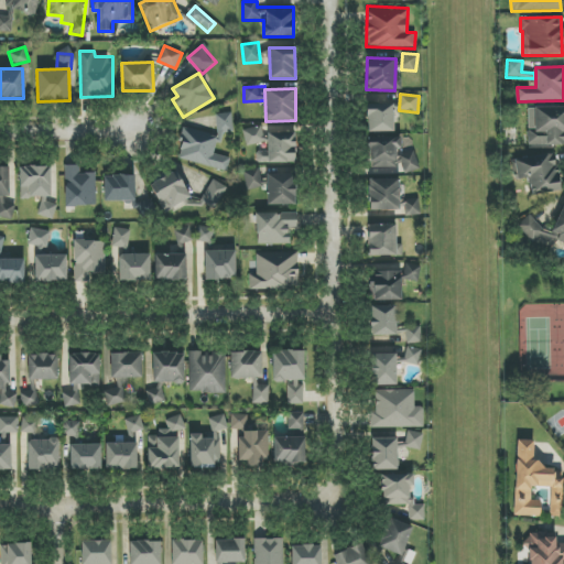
[(394,131),(393,104),(367,104),(368,132),(394,131)]
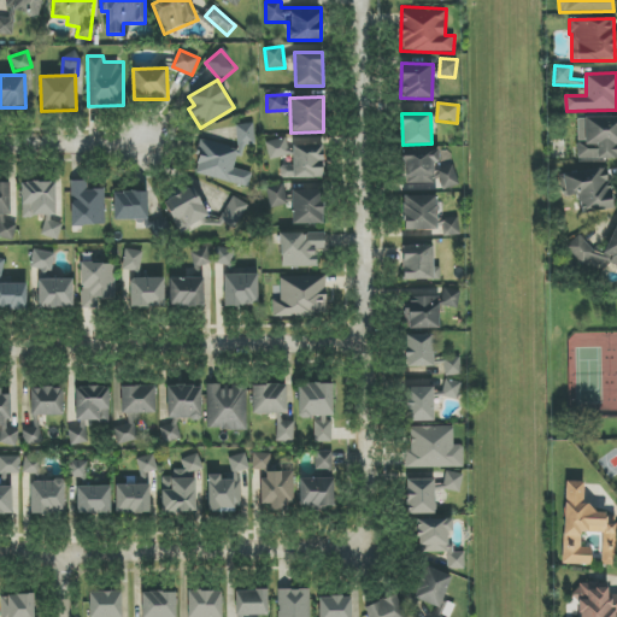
[(577,160),(616,160),(616,117),(577,118),(577,160)]
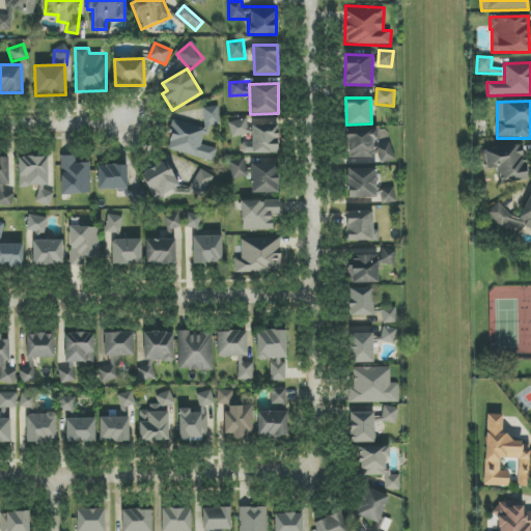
[(214,161),(217,148),(201,145),(203,136),(208,135),(211,126),(219,126),(218,107),(203,107),(204,126),(199,127),(178,121),(172,121),(170,127),(171,135),(167,150),(214,161)]
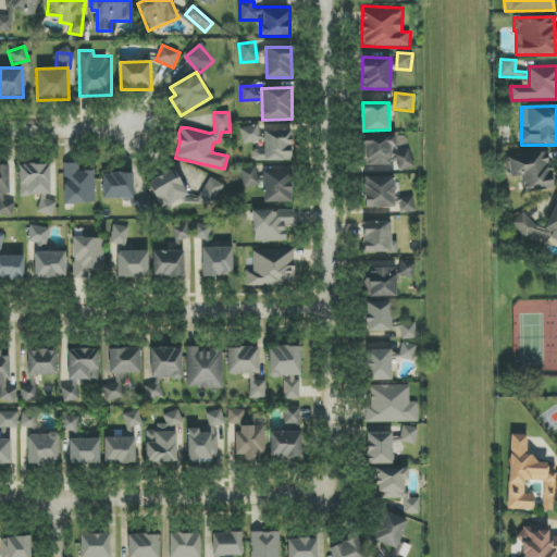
[(239,130),(244,145),(261,140),(258,124),(239,130)]
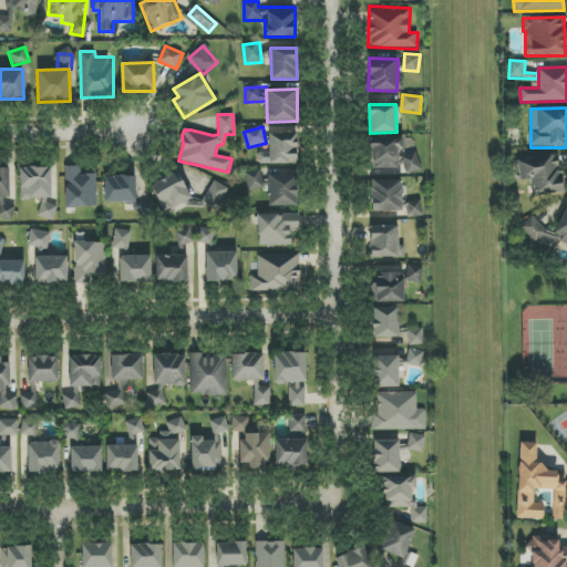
[(258,152),(258,164),(297,164),(297,133),(269,134),(269,152),(258,152)]
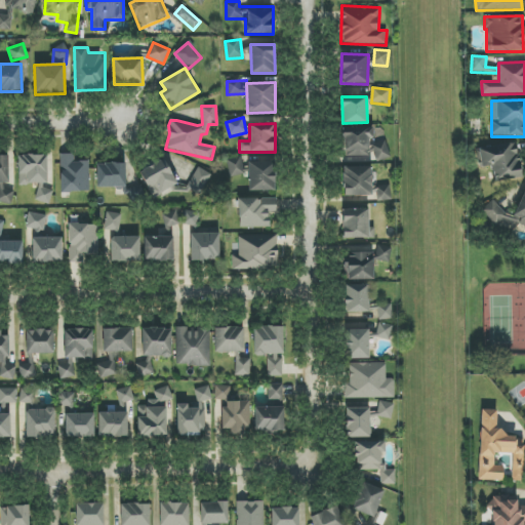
[(342,157),(388,158),(388,143),(373,143),(373,128),(344,127),(342,157)]
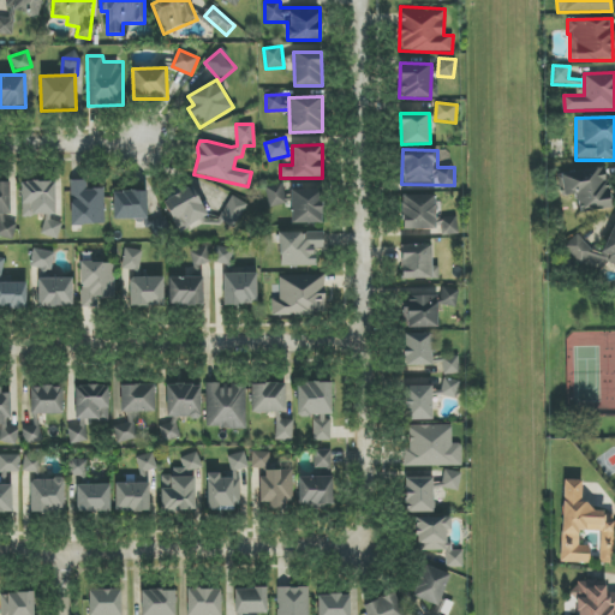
[(610,208),(605,168),(560,174),(563,196),(577,195),(579,213),(610,208)]
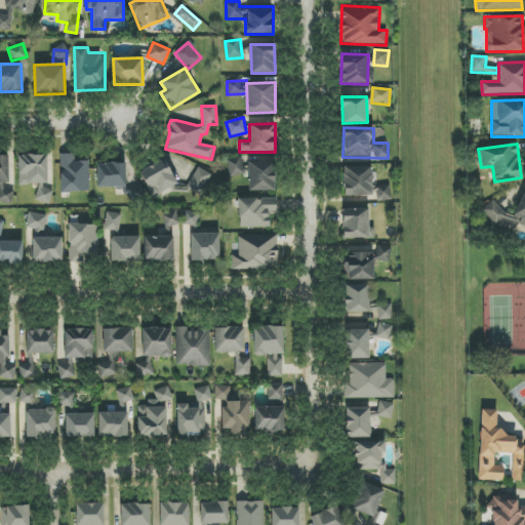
[(51,155),(18,155),(18,185),(52,184),(51,155)]
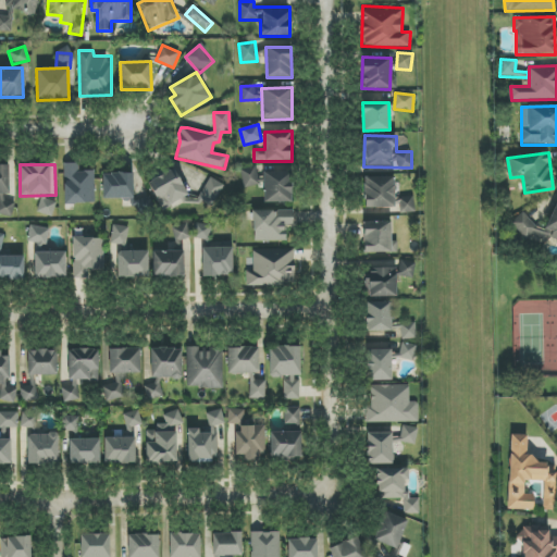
[(64,205),(95,203),(95,171),(78,171),(78,164),(63,164),(64,205)]
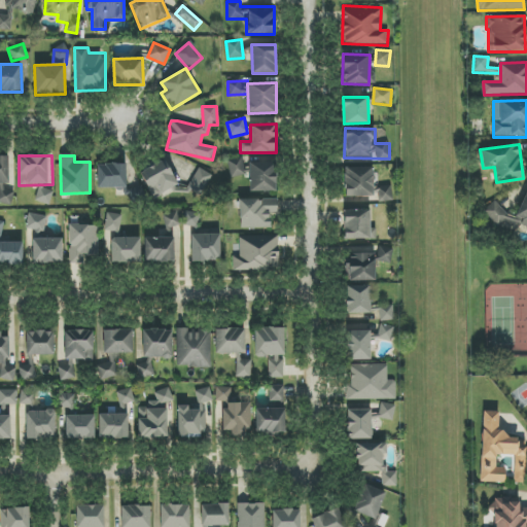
[(0,156),(0,183),(8,184),(9,156),(0,156)]
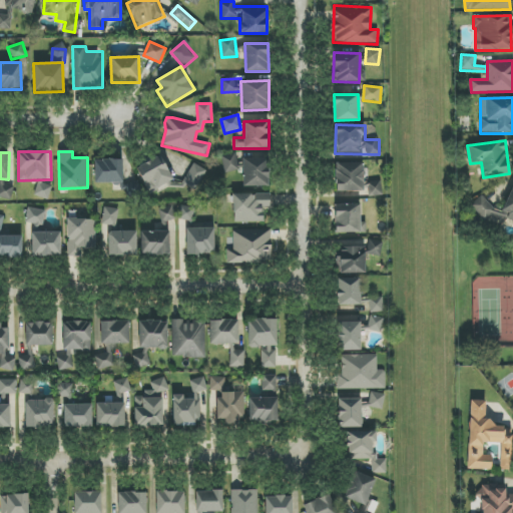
[(269,186),(269,152),(252,152),(252,155),(222,156),(222,172),(242,172),(243,186),(269,186)]
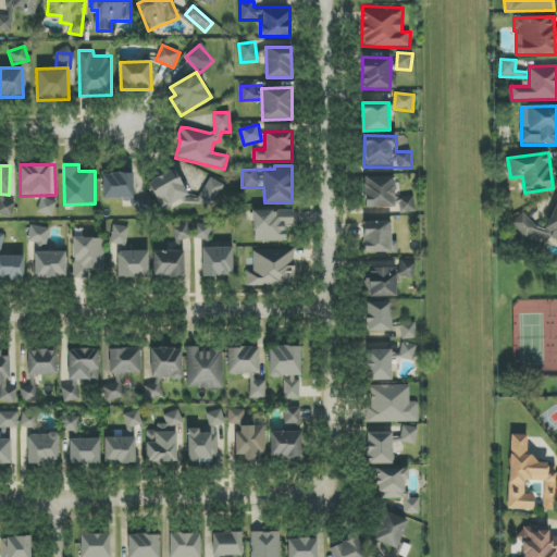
[(186,197),(177,170),(149,180),(160,211),(178,205),(176,200),(186,197)]
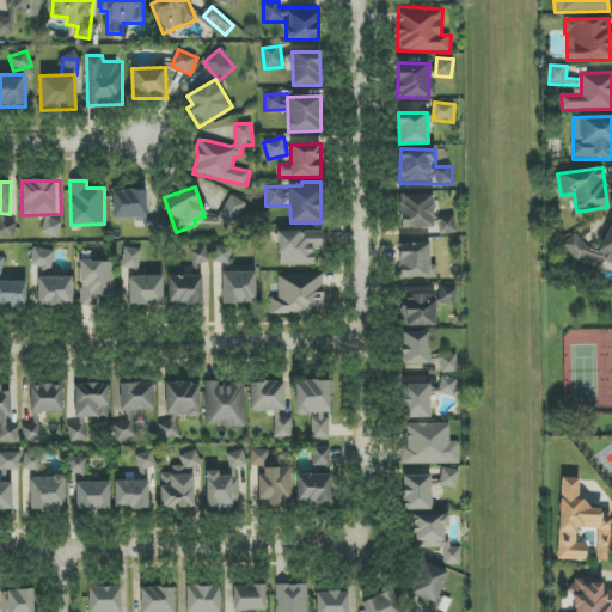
[(114,219),(146,218),(146,190),(112,191),(114,219)]
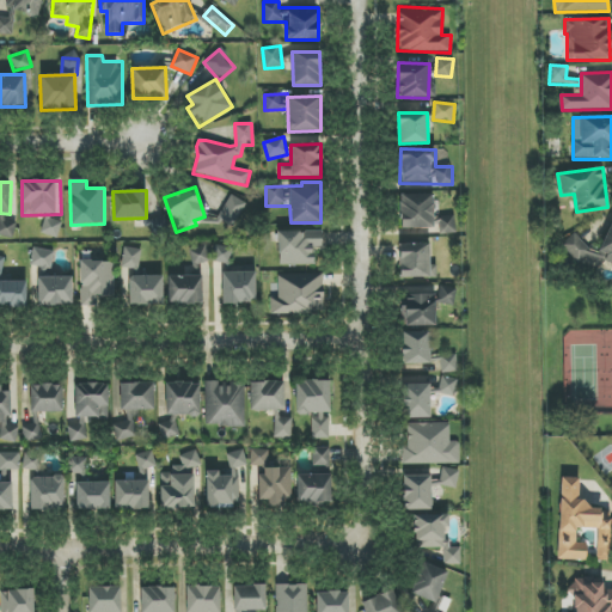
[(433,194),(399,195),(401,230),(439,228),(439,234),(456,234),(454,215),(434,215),(433,194)]
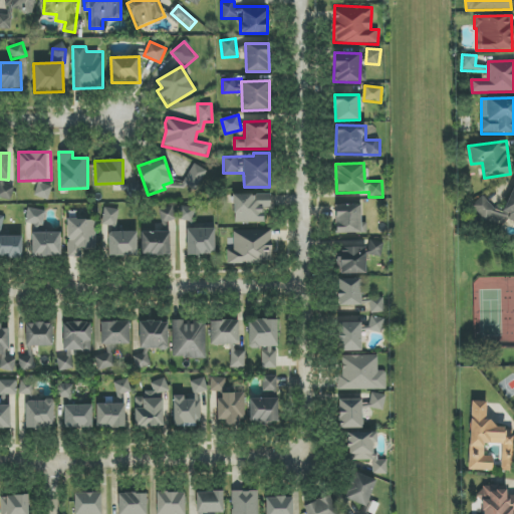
[(183,184),(196,191),(207,171),(194,164),(183,184)]
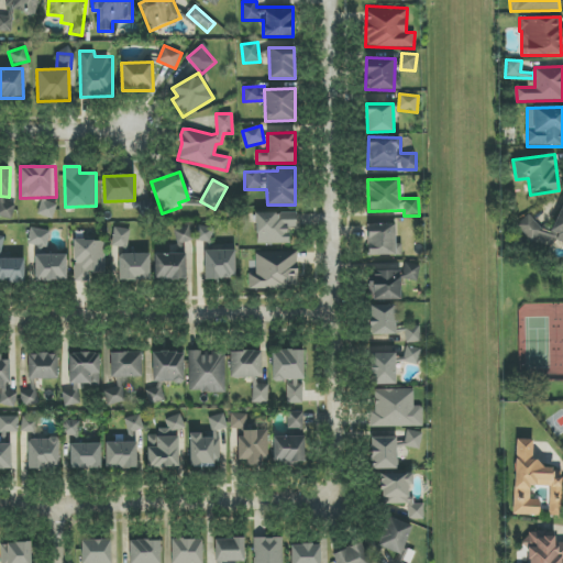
[(42,196),(37,216),(53,219),(56,206),(52,203),(53,199),(42,196)]
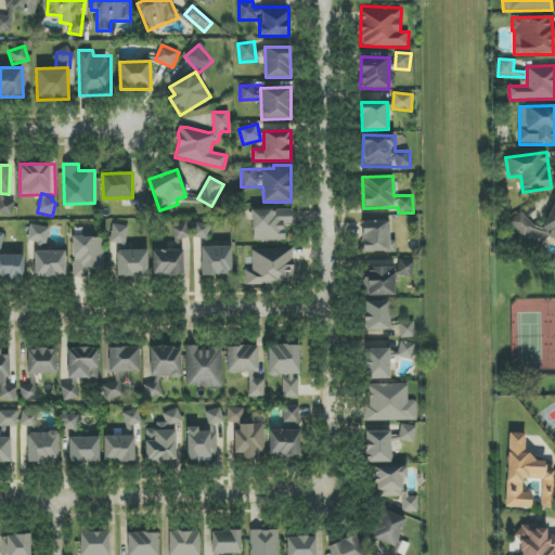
[(141,216),(155,208),(149,195),(134,203),(141,216)]
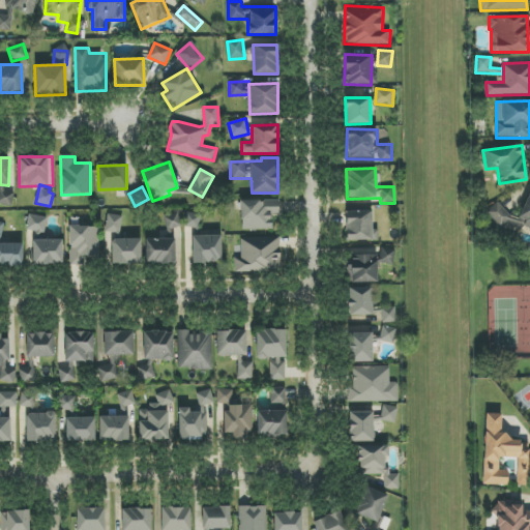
[(0,204),(11,206),(15,190),(0,187),(0,204)]
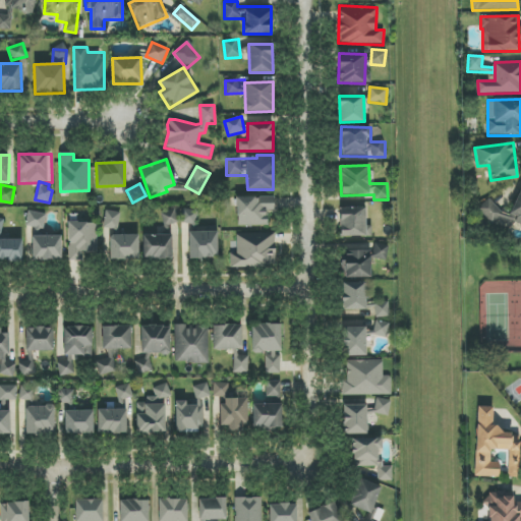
[(520,226),(520,189),(511,212),(484,200),(477,217),(504,227),(506,221),(520,226)]
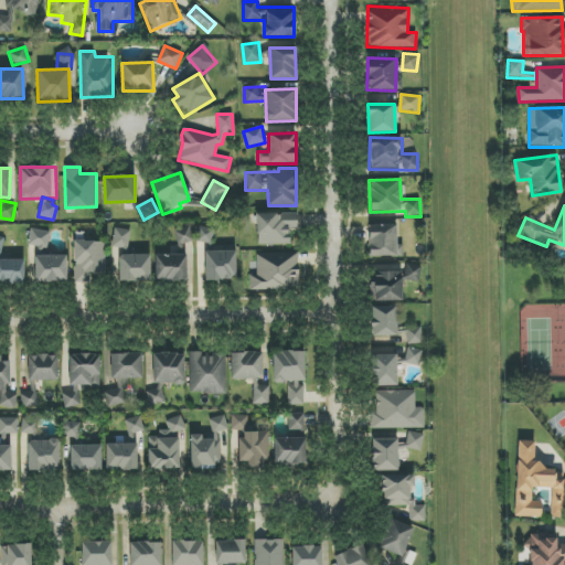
[(290,244),(289,228),(298,228),(298,213),(257,214),(257,245),(290,244)]
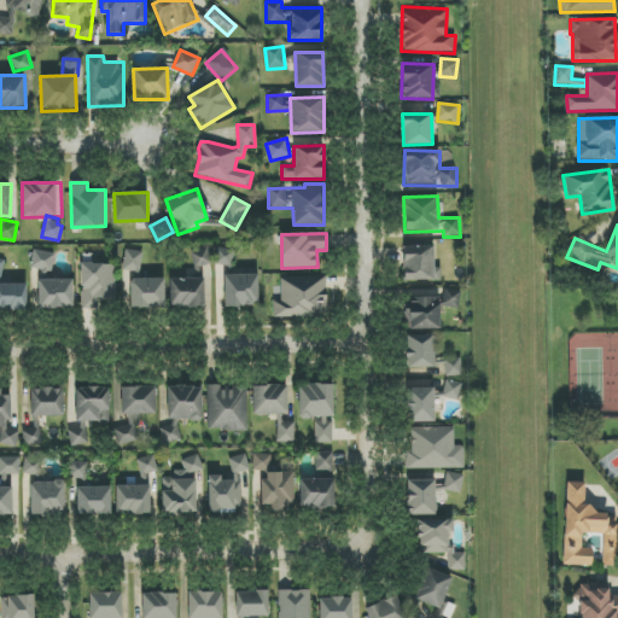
[(435,281),(433,246),(403,246),(403,281),(435,281)]
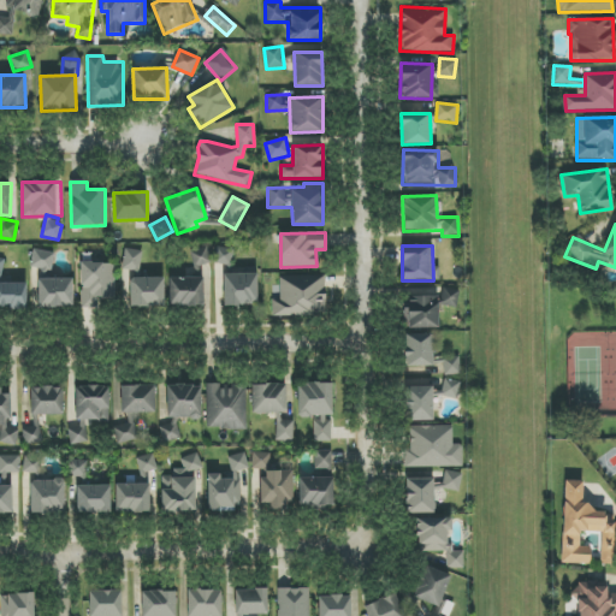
[(232,265),(234,248),(217,247),(215,264),(232,265)]
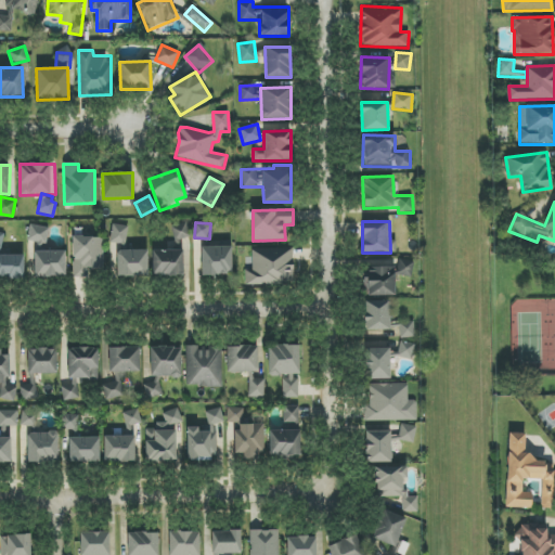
[(172,226),(175,241),(190,239),(188,223),(172,226)]
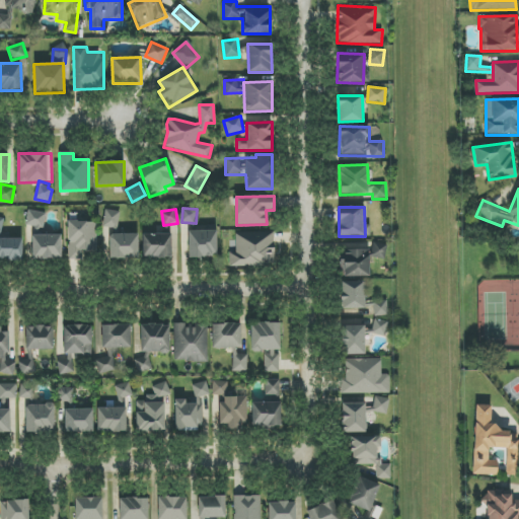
[(119,228),(120,211),(105,210),(103,226),(119,228)]
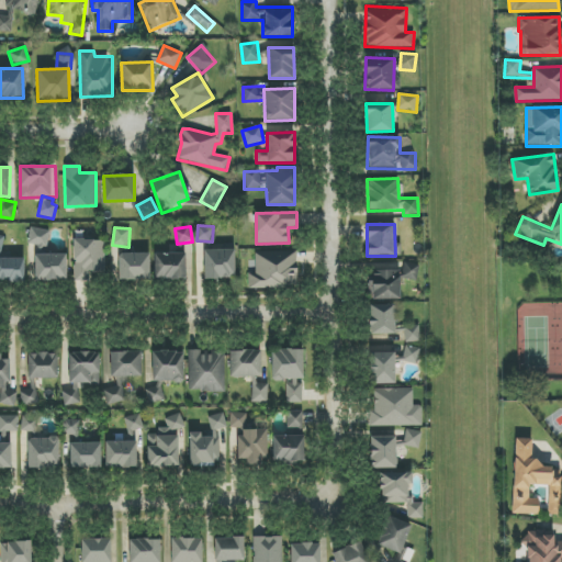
[(48,229),(30,229),(29,245),(36,246),(35,280),(66,281),(67,255),(48,255),(48,229)]
